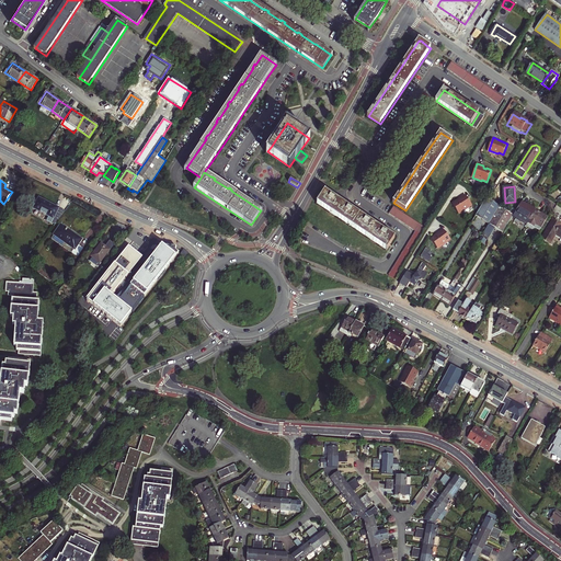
[(331,195),(325,191),(318,203),(387,250),(396,238),(388,232),(369,220),(350,207),(331,195)]
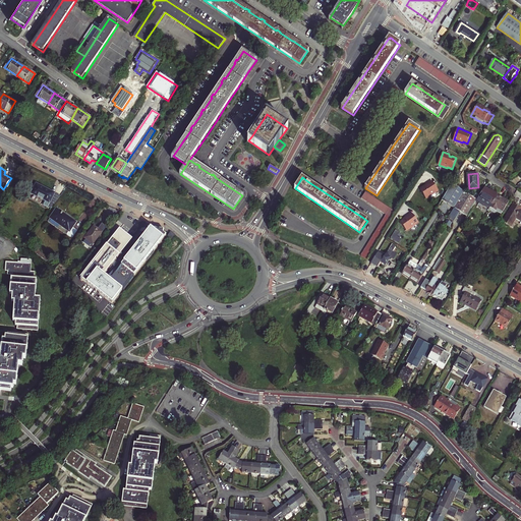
[(432,181),(420,189),(426,198),(439,189),(432,181)]
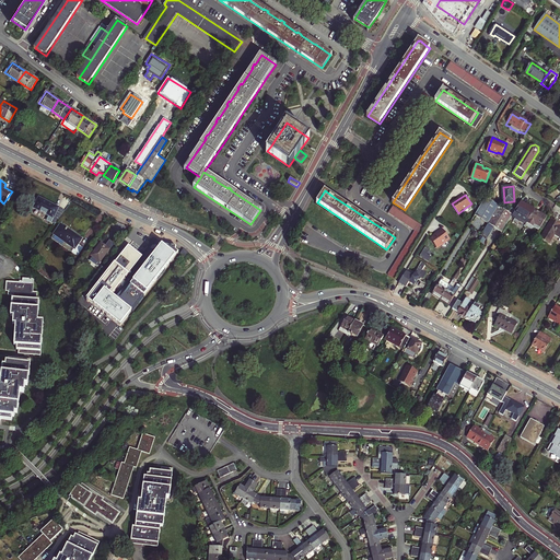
[(488,223),(499,206),(486,198),(476,216),(488,223)]
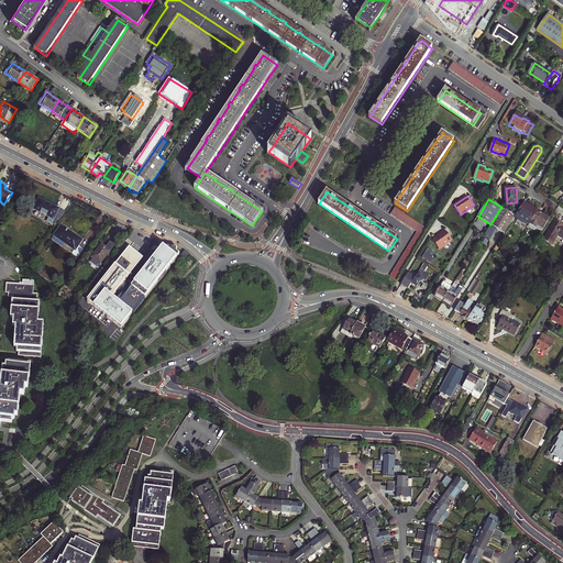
[(59,210),(39,200),(34,210),(50,219),(47,222),(52,224),(59,210)]
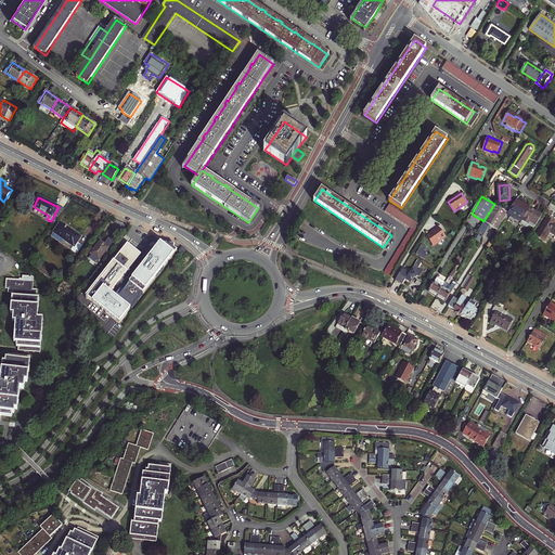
[(530,207),(517,199),(510,209),(517,214),(516,217),(523,220),(530,207)]
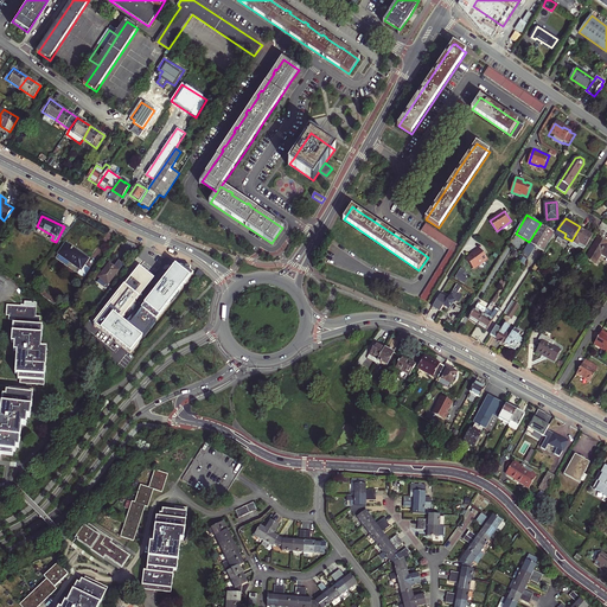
[(544,251),(556,232),(541,223),(529,242),(526,246),(534,250),(540,249),(544,251)]
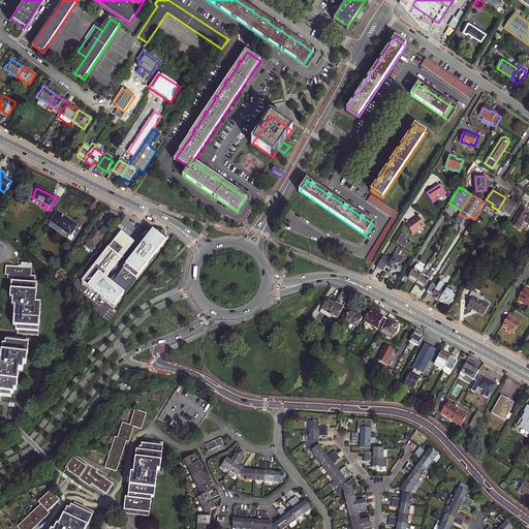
[(498,210),(509,217),(518,205),(505,197),(498,210)]
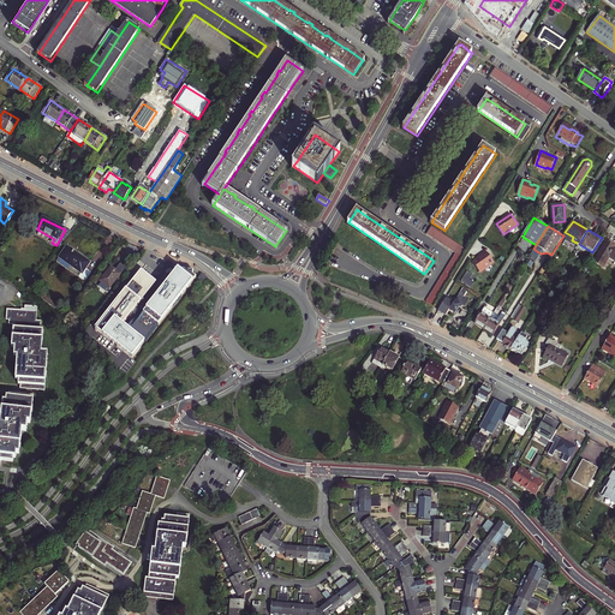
[(614,246),(614,244),(608,240),(595,262),(603,267),(609,256),(614,260),(614,246)]
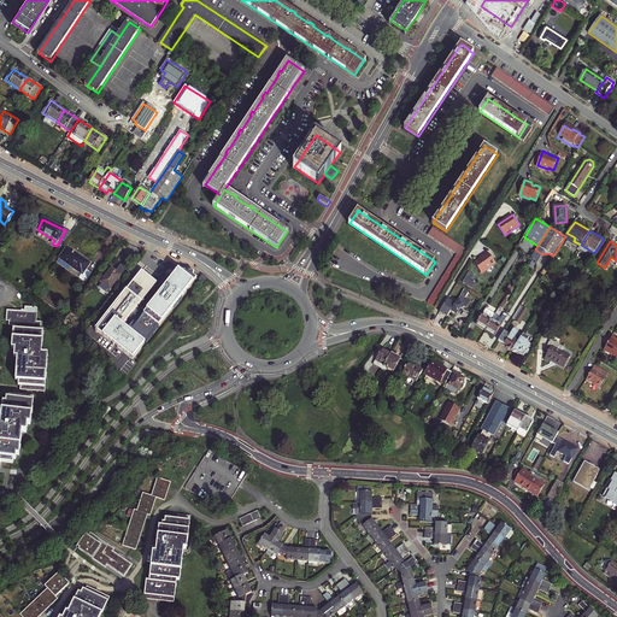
[(454,252),(458,254),(465,259),(470,252),(468,250),(459,245),(454,252)]
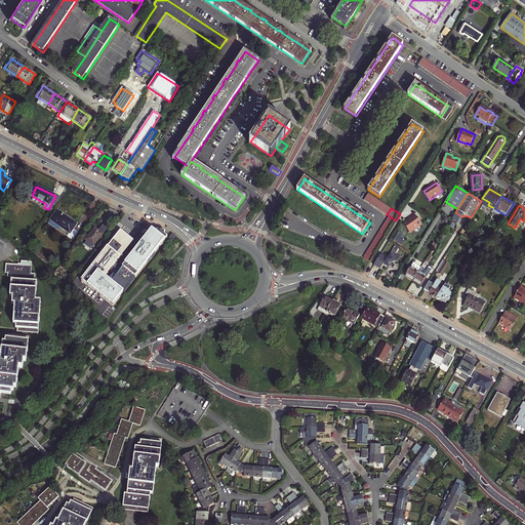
[(56,211),(48,224),(72,241),(78,233),(73,230),(76,225),(56,211)]
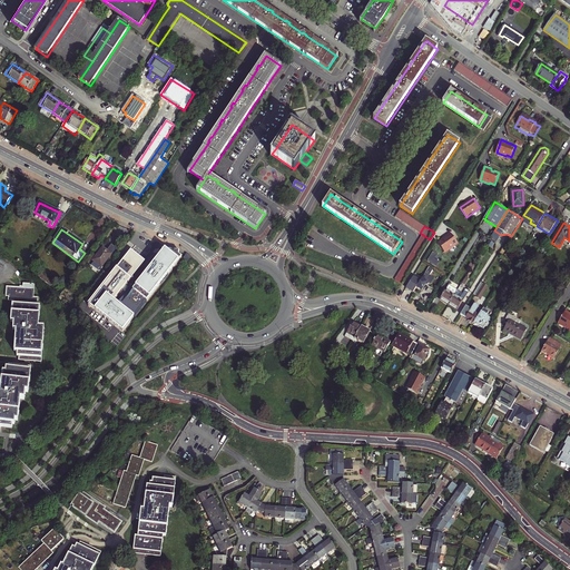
[(438,243),(444,253),(458,244),(451,234),(438,243)]
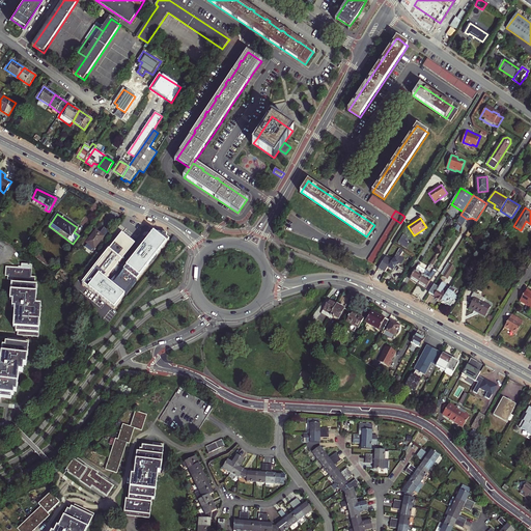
[(95,231),(95,230),(86,243),(94,249),(108,232),(103,228),(99,233),(95,231)]
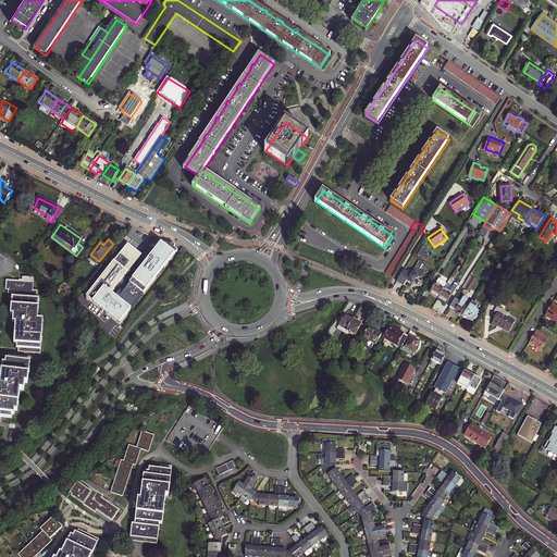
[(147,261),(130,284),(143,295),(176,251),(174,249),(174,246),(158,243),(157,248),(151,257),(150,259),(147,259),(147,261)]
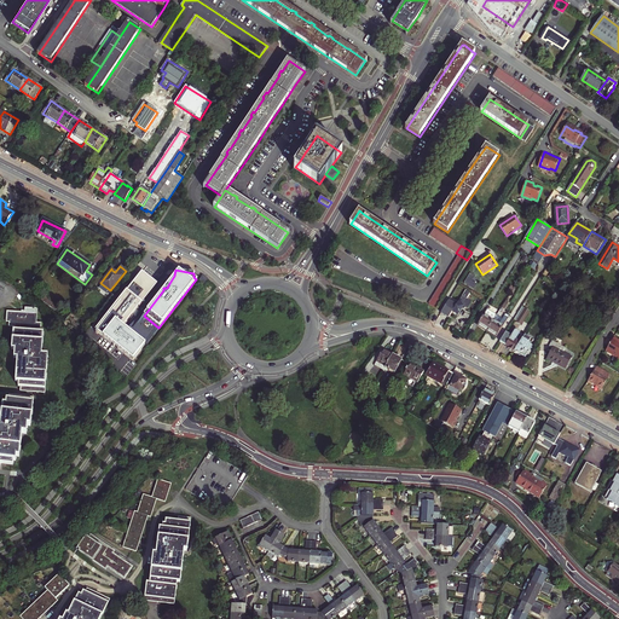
[(126,356),(133,362),(145,346),(131,335),(122,329),(142,305),(146,302),(145,299),(156,285),(154,284),(149,279),(142,275),(138,279),(122,299),(96,333),(97,334),(96,335),(98,336),(99,335),(102,337),(126,356)]
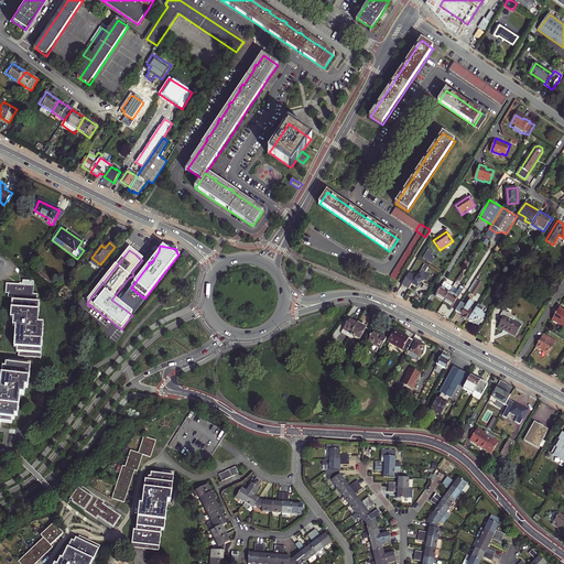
[(416,279),(413,284),(419,288),(423,280),(426,282),(430,277),(424,273),(429,266),(425,263),(416,279)]
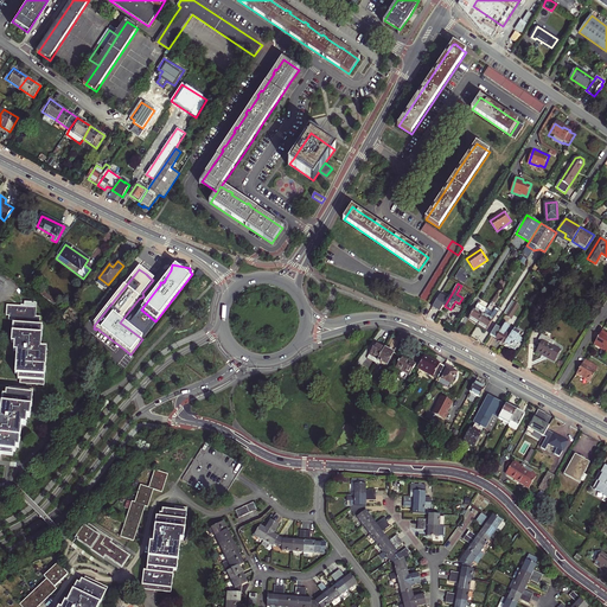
[(43,291),(40,294),(55,305),(57,301),(52,298),(52,299),(46,294),(48,294),(43,291)]
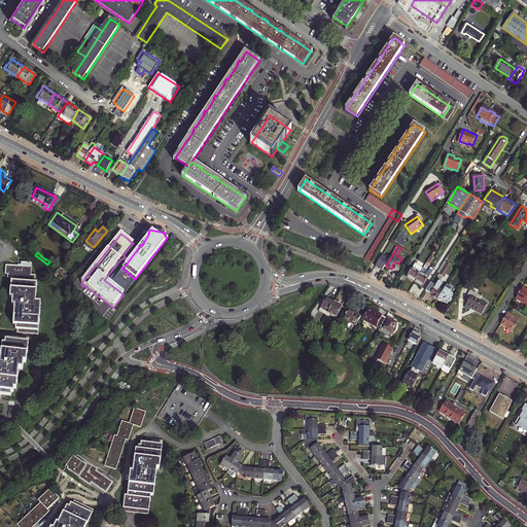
[(383,256),(376,267),(383,271),(386,266),(389,260),(383,256)]
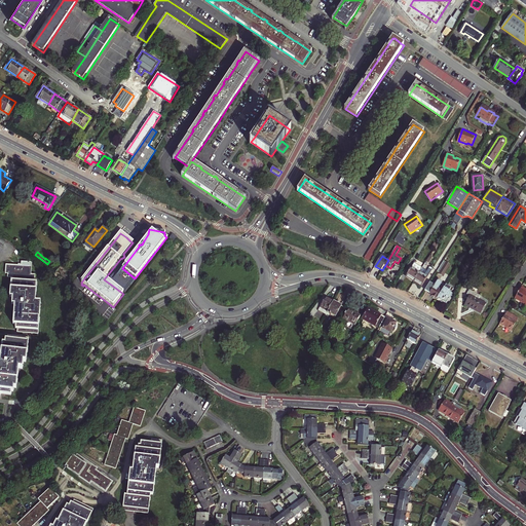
[(444,260),(438,271),(440,272),(440,273),(443,275),(450,264),(444,260)]
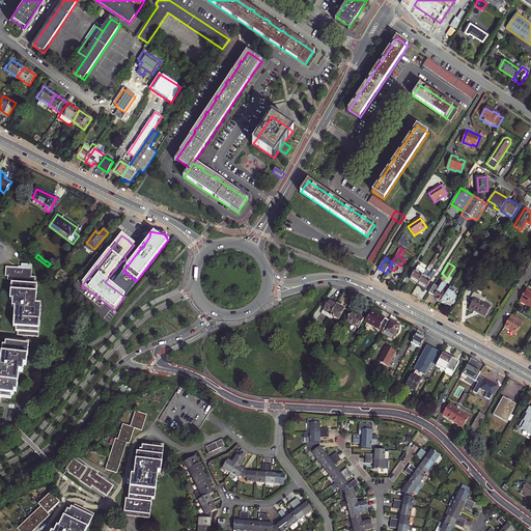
[(418,284),(426,271),(418,266),(414,273),(410,279),(418,284)]
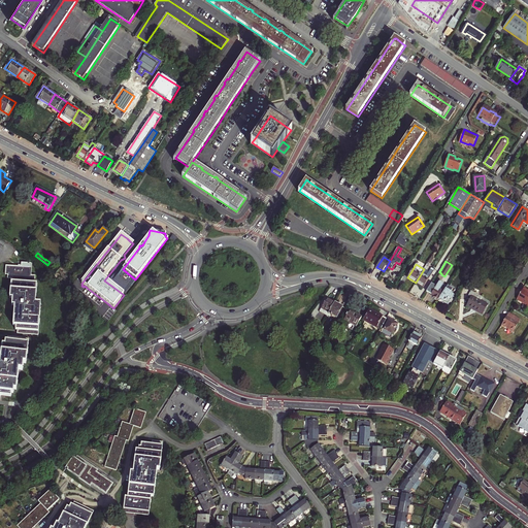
[(35,303),(36,284),(34,284),(35,276),(31,275),(31,268),(6,266),(5,274),(8,275),(7,278),(11,278),(10,299),(12,299),(15,299),(15,301),(15,303),(12,303),(12,306),(14,306),(13,326),(18,326),(18,333),(26,334),(27,331),(31,331),(31,334),(38,335),(40,304),(35,303)]
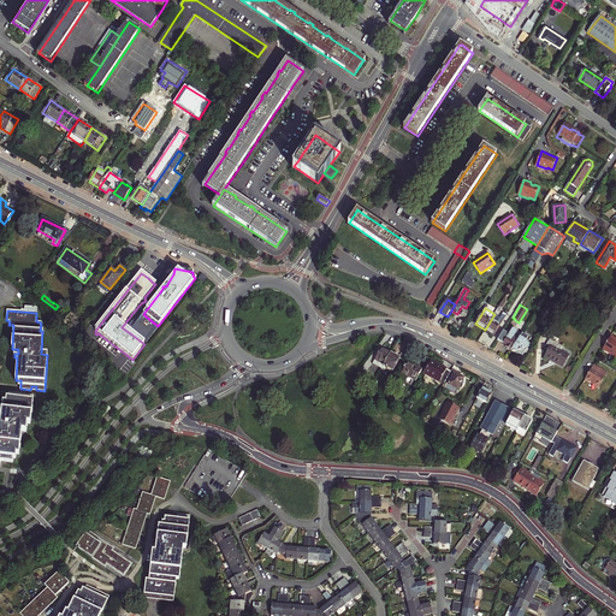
[(130,333),(144,344),(158,326),(143,314),(130,333)]
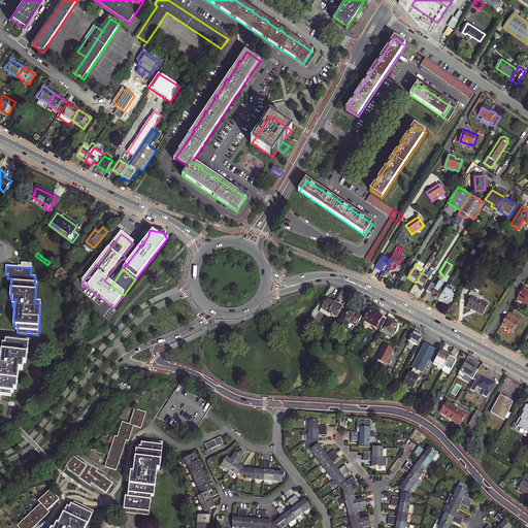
[(432,274),(424,269),(416,283),(424,288),(432,274)]
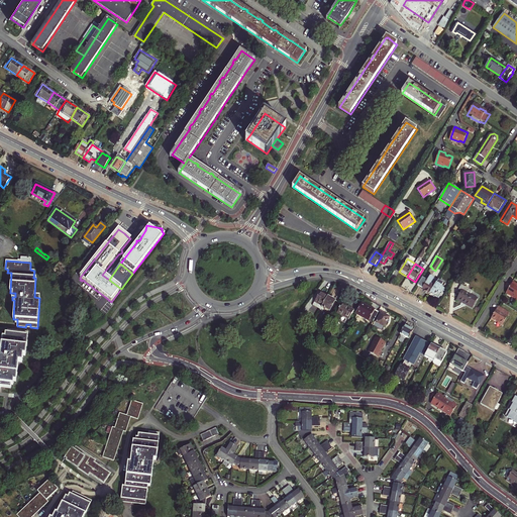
[(429,294),(435,286),(432,283),(435,279),(434,277),(432,276),(430,276),(425,284),(426,285),(423,289),(425,290),(425,291),(429,294)]
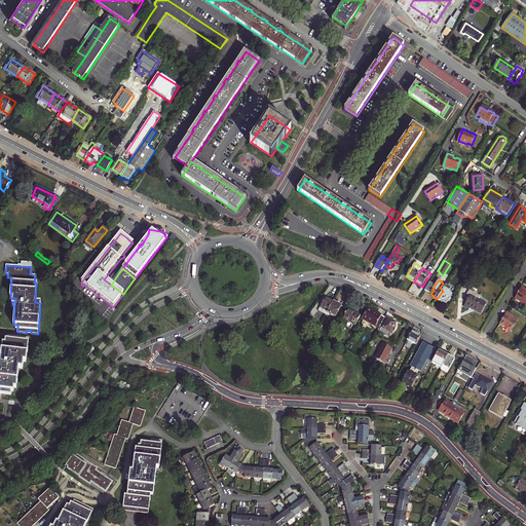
[(443,291),(437,299),(442,302),(443,301),(446,303),(449,299),(450,300),(453,294),(451,293),(451,292),(450,291),(452,288),(447,285),(443,291)]
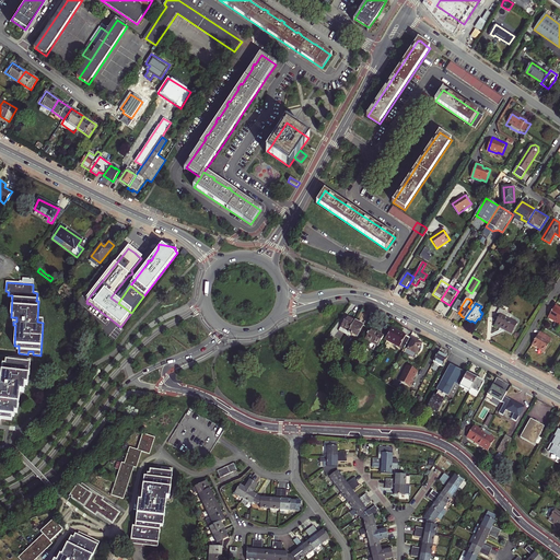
[(559,306),(557,305),(549,317),(559,323),(559,306)]
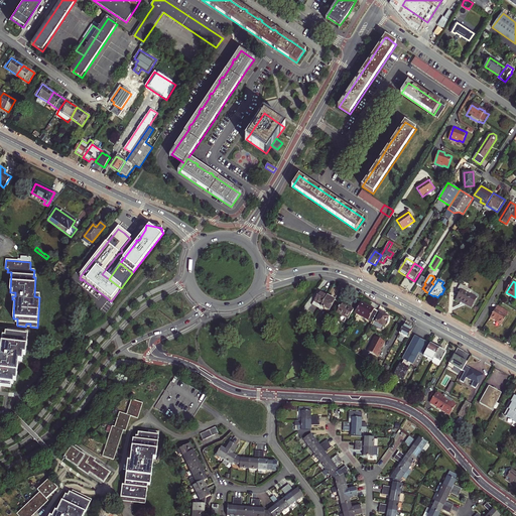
[(471,294),(473,290),(462,284),(460,288),(462,289),(457,298),(473,307),(478,298),(471,294)]
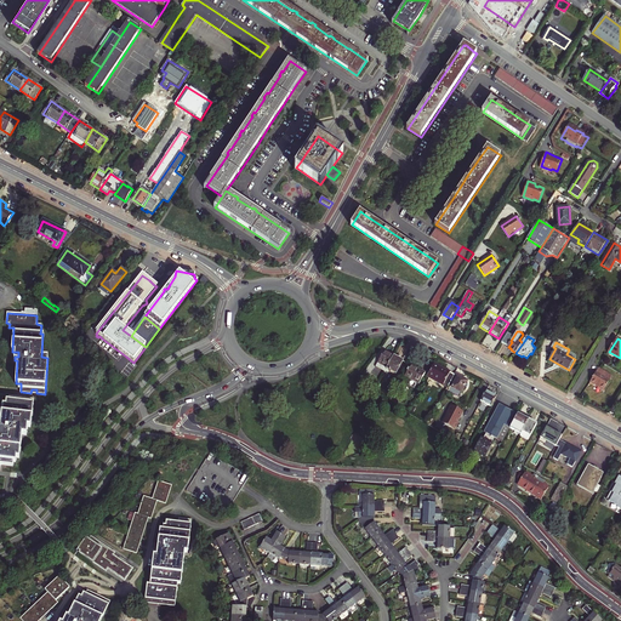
[(383,374),(386,370),(393,357),(383,352),(375,369),(383,374)]
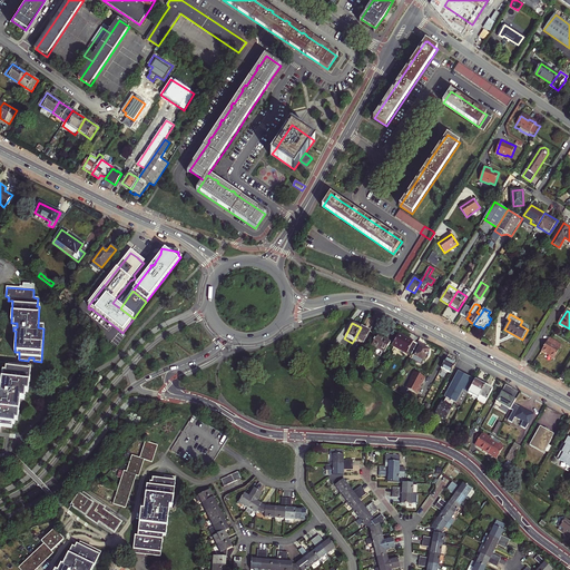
[(361,327),(354,340),(363,344),(370,332),(361,326),(361,327)]
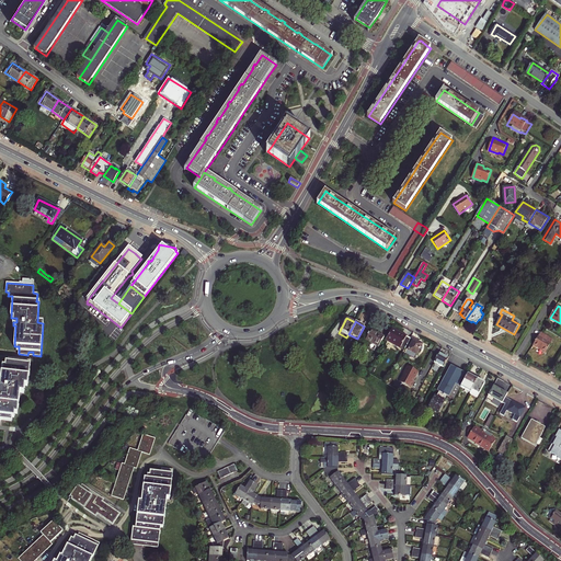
[(385,341),(403,351),(403,350),(410,339),(407,336),(392,329),(385,341)]
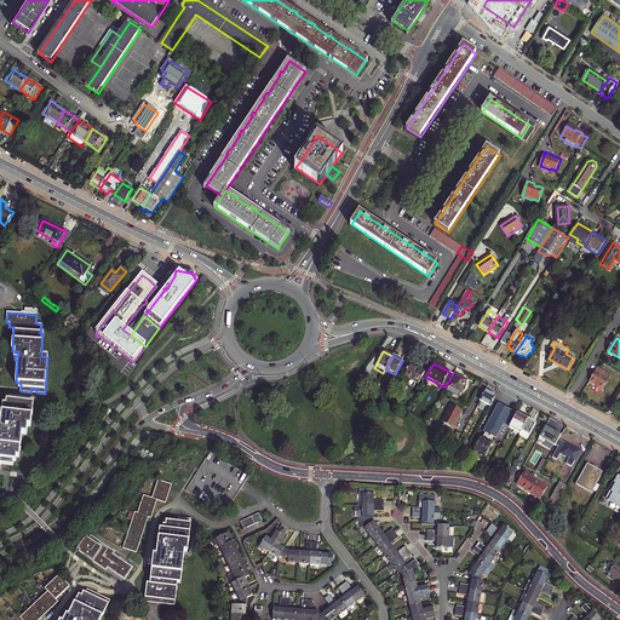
[(418,384),(424,372),(411,365),(408,369),(407,368),(406,371),(407,372),(405,377),(418,384)]
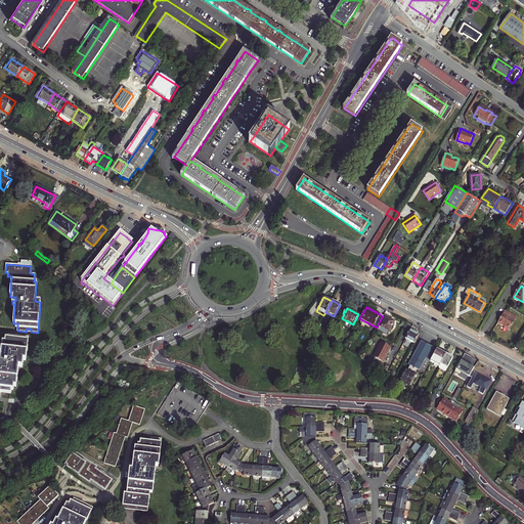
[(500,319),(510,325),(516,315),(507,309),(500,319)]
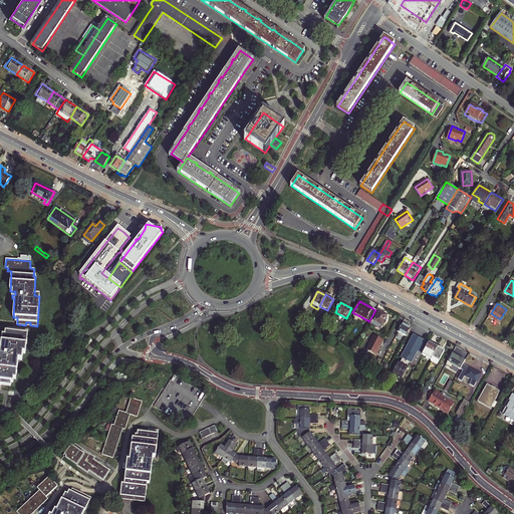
[(378,311),(375,310),(369,320),(372,322),(372,321),(380,325),(381,326),(388,316),(378,311)]
